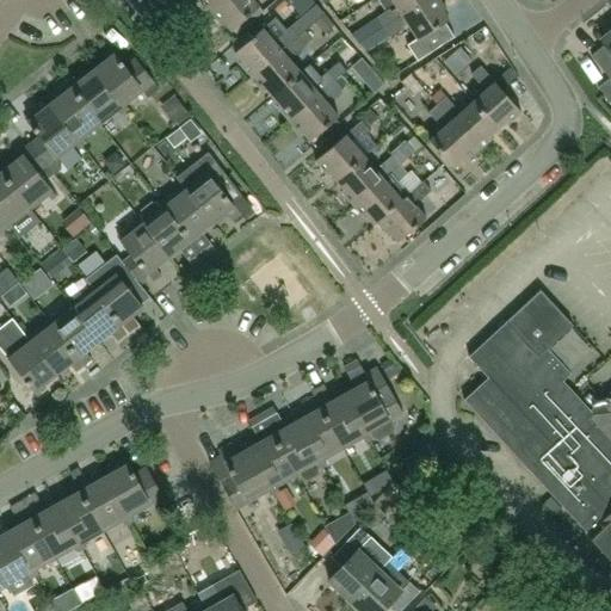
[(201,0),(210,11),(222,0),(201,0)]
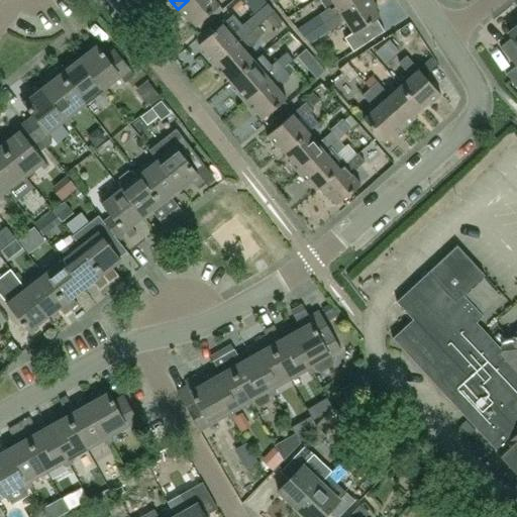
[(188,0),(178,9),(188,20),(190,19),(196,26),(219,5),(214,0),(188,0)]
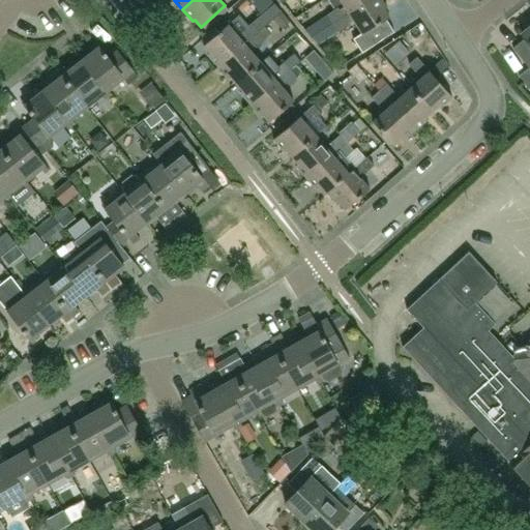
[(332,23),(369,0),(341,0),(345,6),(341,9),(339,7),(327,15),(332,23)]
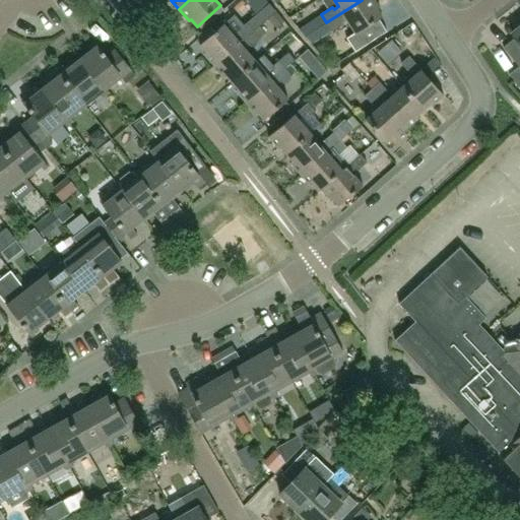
[(378,19),(382,17),(377,9),(380,7),(375,0),(362,0),(326,22),(332,31),(343,24),(341,22),(346,19),(354,33),(345,39),(354,52),(386,31),(378,19)]
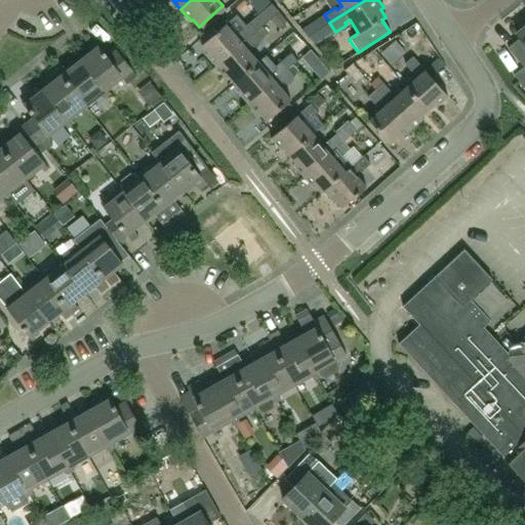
[(245,27),(236,17),(203,46),(208,51),(205,54),(216,67),(256,32),(279,12),(272,4),(245,27)]
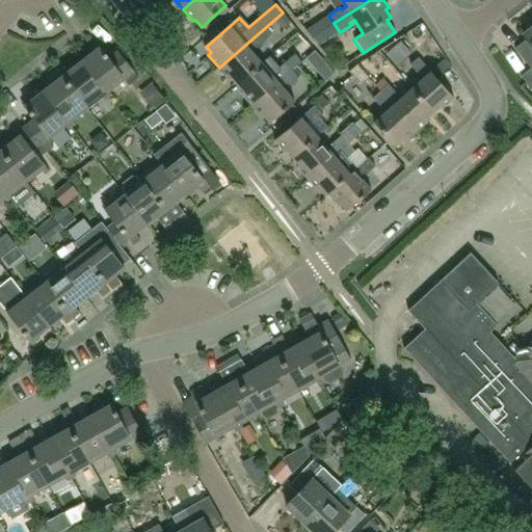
[(531,29),(525,35),(528,40),(515,49),(531,69),(531,29)]
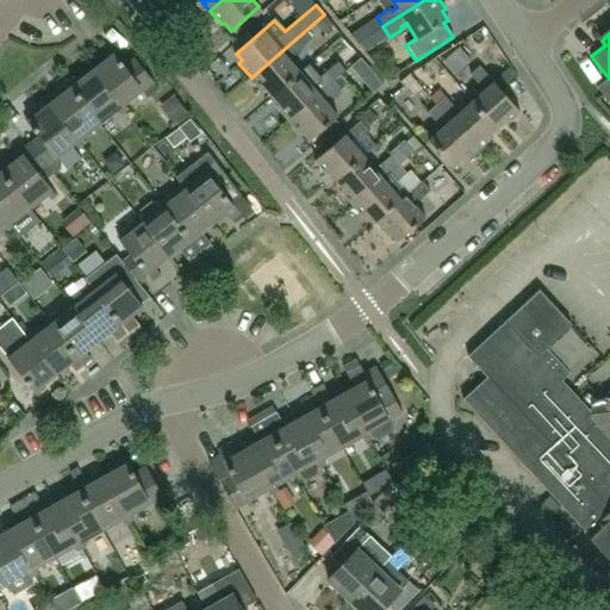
[(298,37),(251,78),(262,89),(265,87),(273,97),(300,73),(287,57),(292,53),(293,55),(305,45),(298,37)]
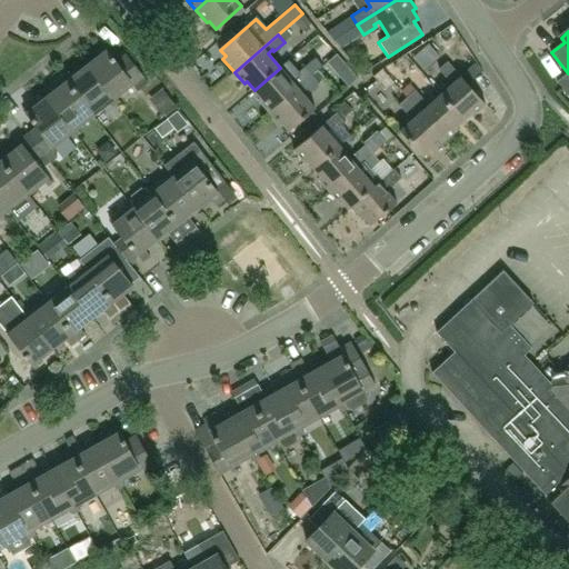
[(101,58),(89,68),(118,105),(121,102),(117,98),(135,85),(140,92),(150,85),(128,57),(119,63),(107,48),(98,53),(101,58)]
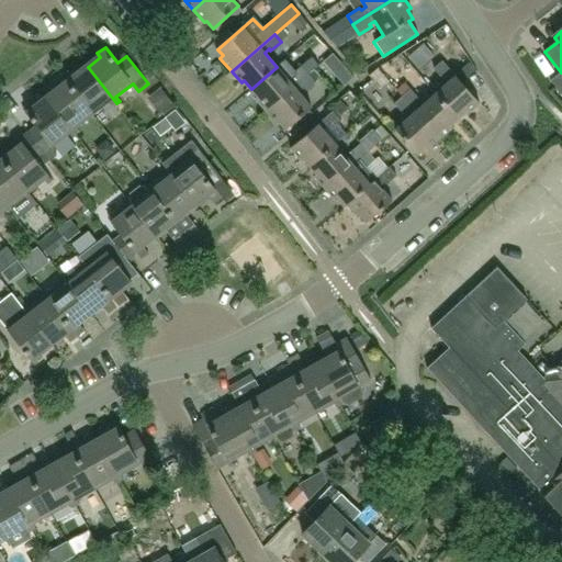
[(434,93),(457,120),(463,113),(465,115),(479,104),(441,62),(434,69),(442,79),(444,77),(448,81),(434,93)]
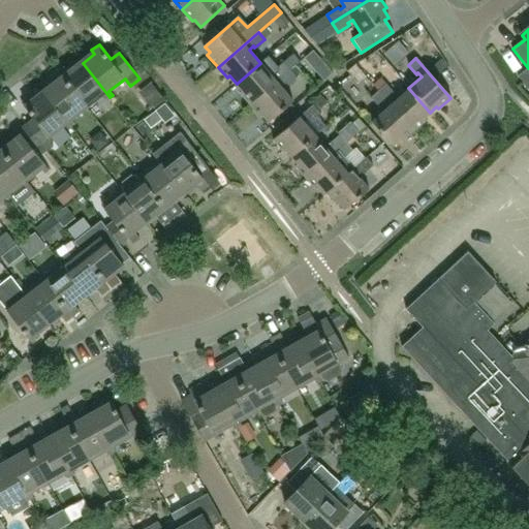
[(260,63),(237,84),(242,90),(239,92),(250,104),(290,70),(282,61),(273,69),(275,71),(271,74),(260,63)]
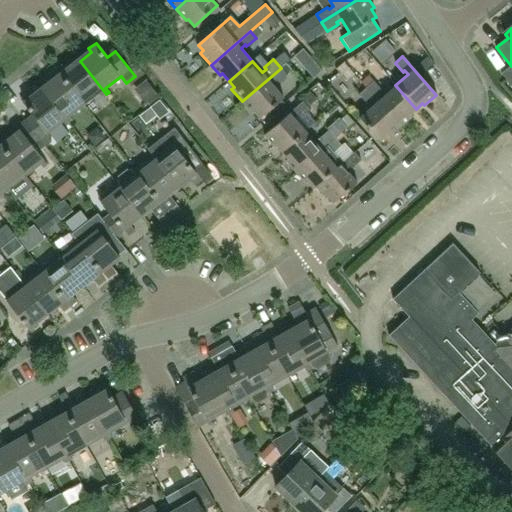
[(65,66),(59,72),(85,105),(100,93),(103,97),(106,94),(80,61),(68,70),(65,66)]
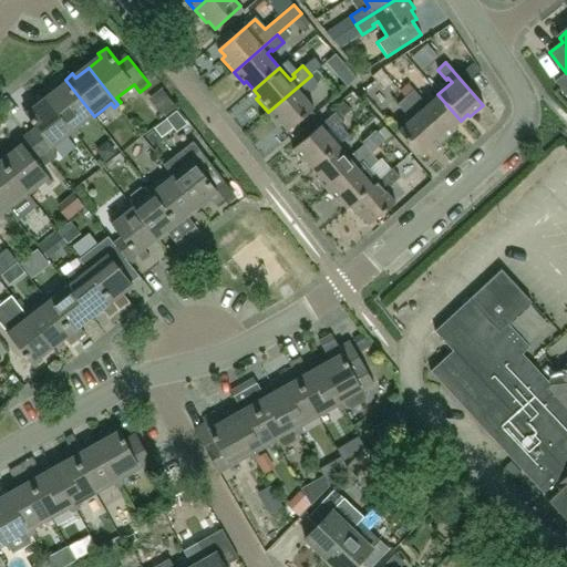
[(378,95),(395,82),(390,73),(371,86),(378,95)]
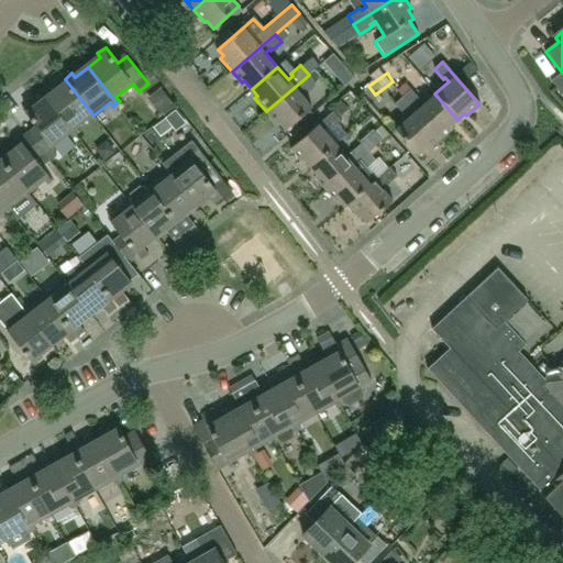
[(309,75),(266,111),(275,122),(278,120),(286,130),(311,107),(298,92),(302,88),(305,90),(315,81),(309,75)]
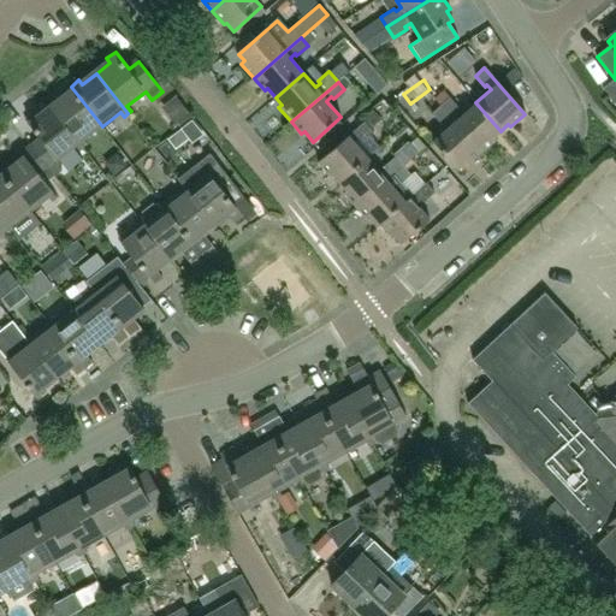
[(354,116),(368,98),(354,86),(338,104),(354,116)]
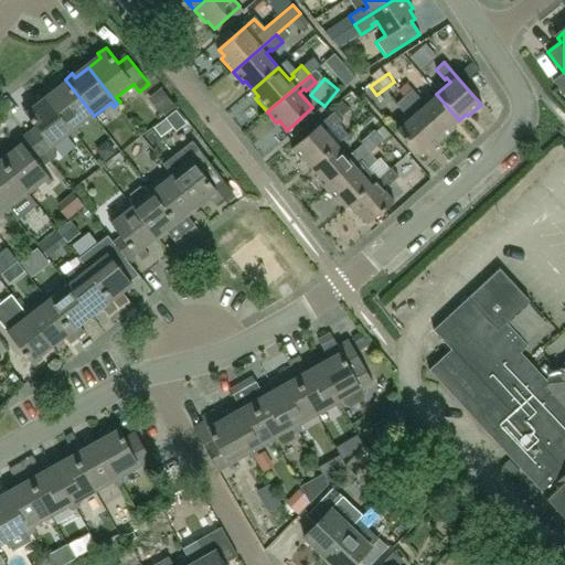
[(49,98),(77,135),(81,132),(78,128),(94,116),(65,80),(57,84),(61,88),(49,98)]
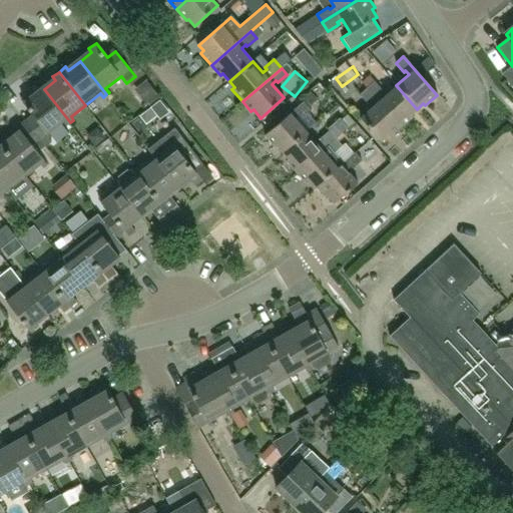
[(375,82),(367,88),(401,126),(411,117),(410,115),(417,109),(396,85),(384,96),(380,92),(382,90),(375,82)]
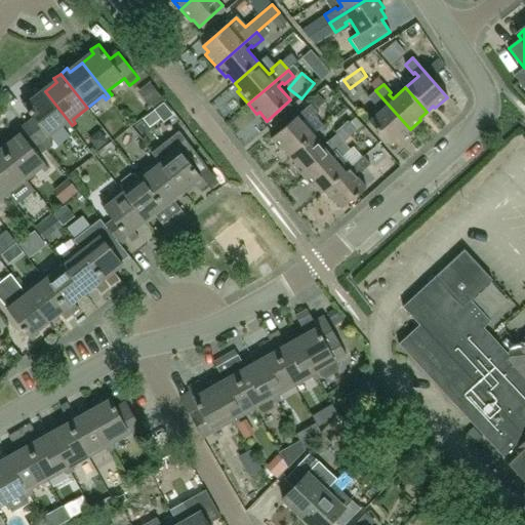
[(368,120),(390,145),(396,139),(397,140),(410,129),(375,90),(368,97),(375,106),(377,105),(380,109),(368,120)]
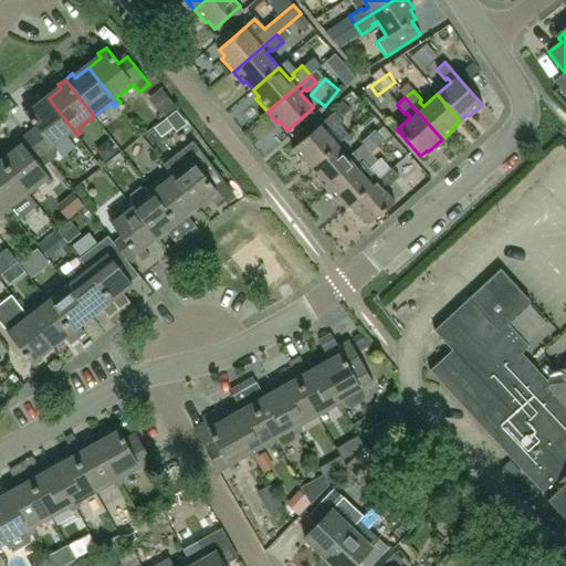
[(38,128),(30,134),(52,163),(58,158),(59,154),(53,147),(71,134),(74,138),(77,135),(49,98),(35,108),(32,104),(24,111),(38,128)]
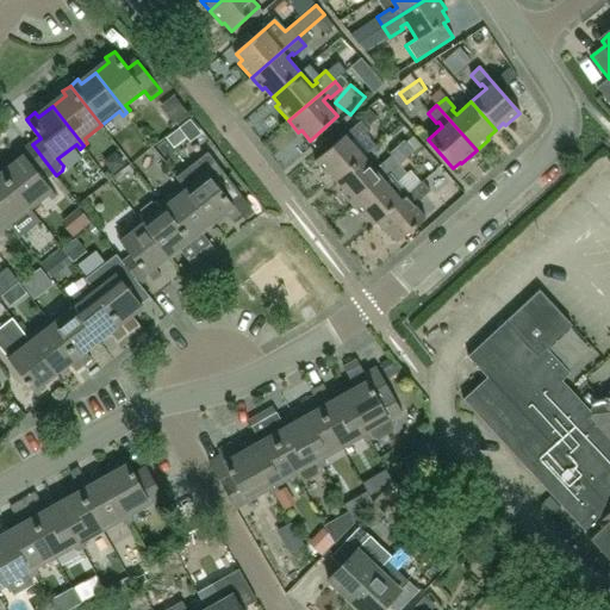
[(360,122),(315,161),(328,175),(330,174),(336,181),(363,157),(352,142),(356,138),(358,141),(368,131),(360,122)]
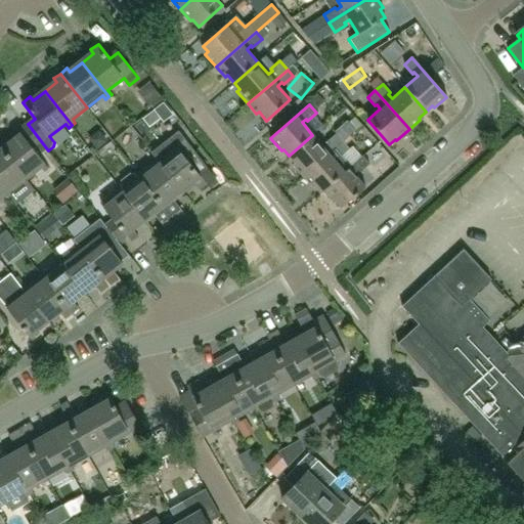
[(7,140),(1,145),(28,179),(42,168),(45,172),(49,169),(40,157),(48,150),(28,124),(17,132),(20,135),(10,144),(7,140)]
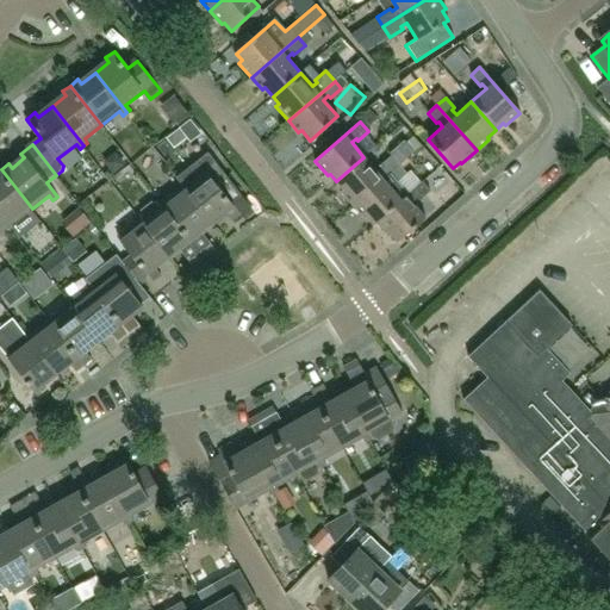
[(210,153),(178,179),(181,182),(212,223),(225,212),(229,216),(237,210),(234,205),(218,185),(229,178),(217,162),(210,153)]
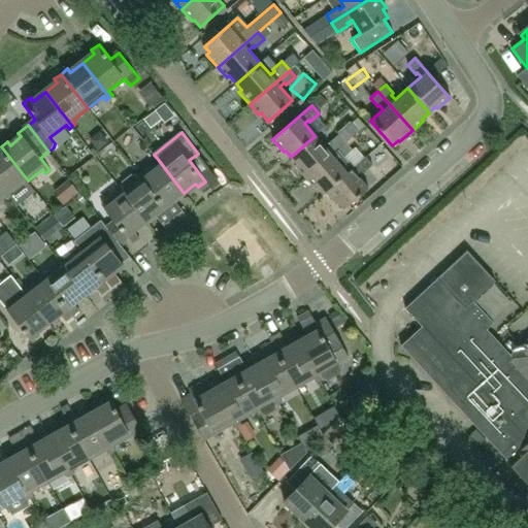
[(315,136),(291,157),(297,164),(295,166),(305,177),(344,143),(338,135),(329,143),(330,145),(326,150),(315,136)]
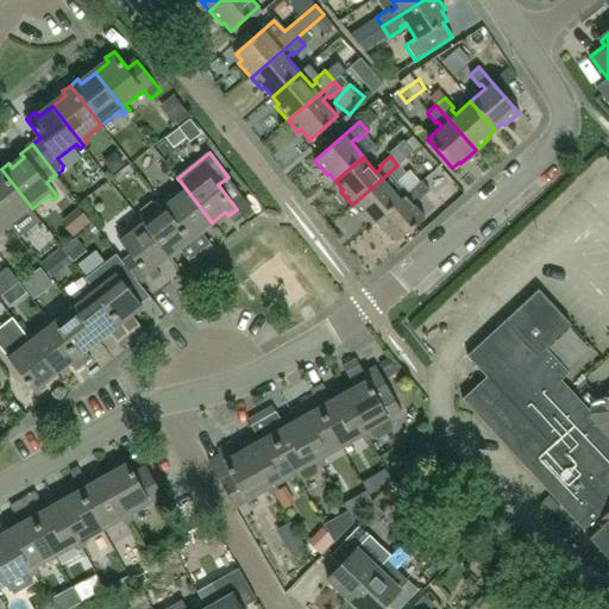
[(407,195),(407,194),(396,182),(405,174),(397,165),(352,205),(364,219),(366,218),(374,226),(376,223),(375,223),(400,201),(407,195)]
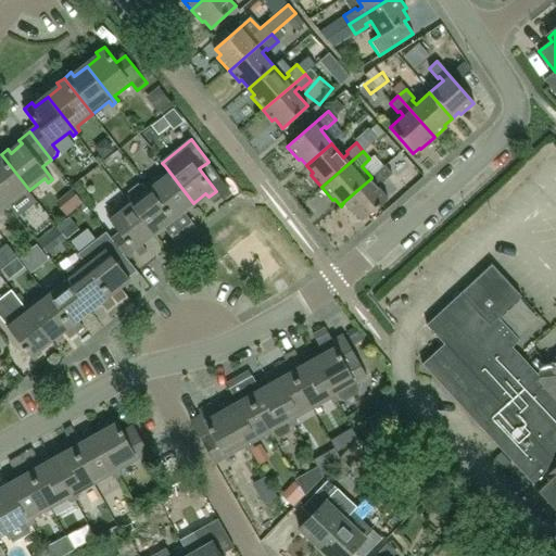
[(0,194),(12,211),(15,207),(12,203),(29,190),(1,154),(0,152),(0,194)]
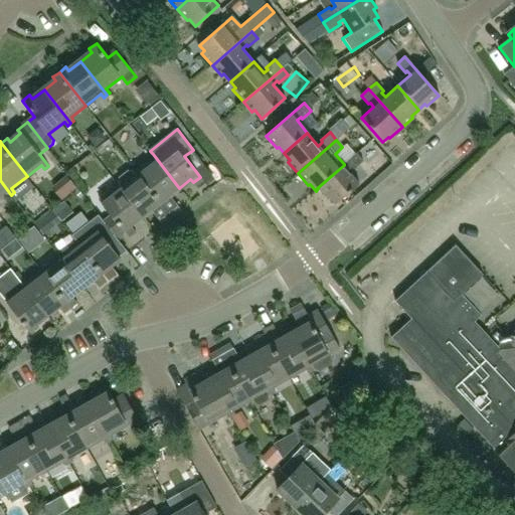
[(185,156),(198,173),(206,167),(193,150),(185,156)]
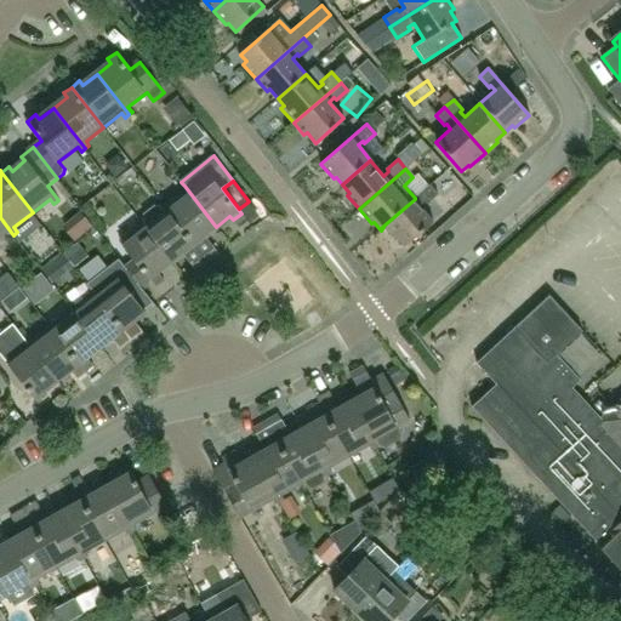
[(183,194),(165,209),(208,263),(220,254),(208,238),(218,229),(216,227),(184,186),(180,189),(183,194)]
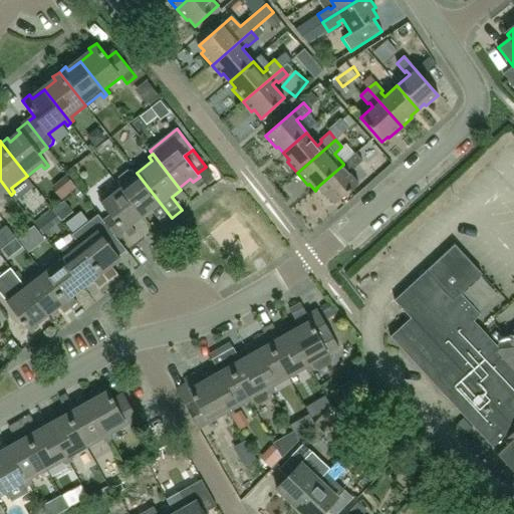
[(352,170),(361,162),(355,154),(343,164),(343,165),(337,170),(316,188),(317,188),(327,200),(329,199),(335,205),(357,185),(346,171),(350,168),(352,170)]
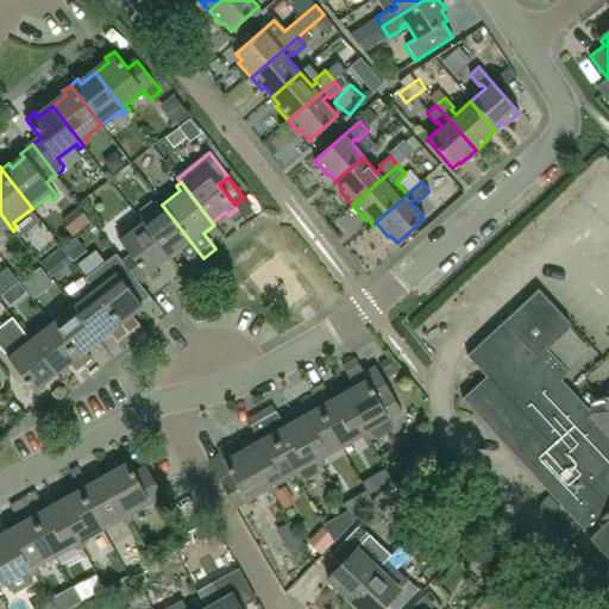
[(165,252),(168,256),(170,259),(181,251),(193,267),(203,258),(162,205),(158,200),(155,202),(154,202),(140,212),(142,213),(138,217),(165,252)]
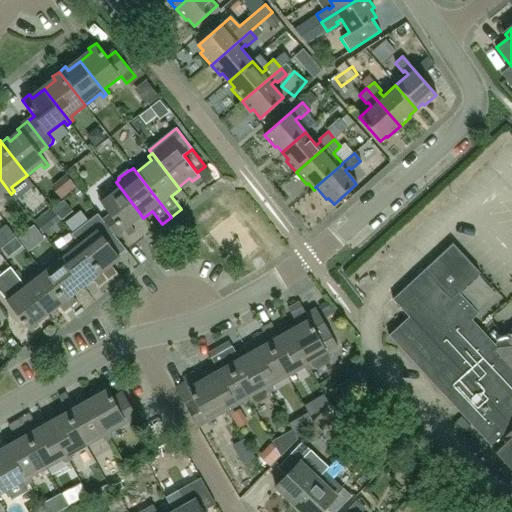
[(71,175),(57,187),(70,203),(85,191),(71,175)]
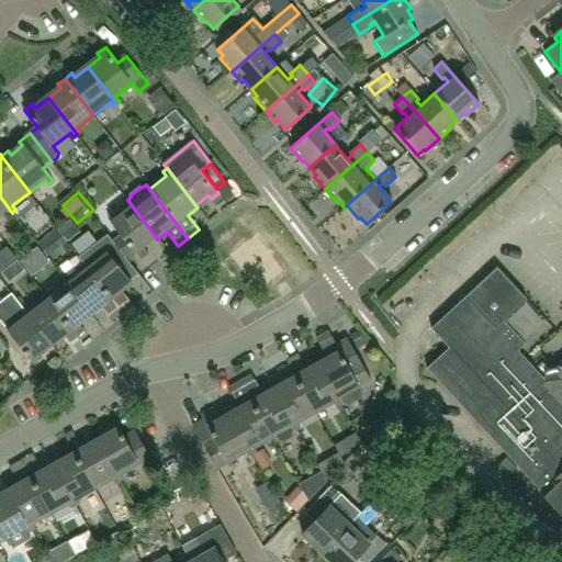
[(12,213),(0,197),(0,214),(6,211),(9,215),(12,213)]
